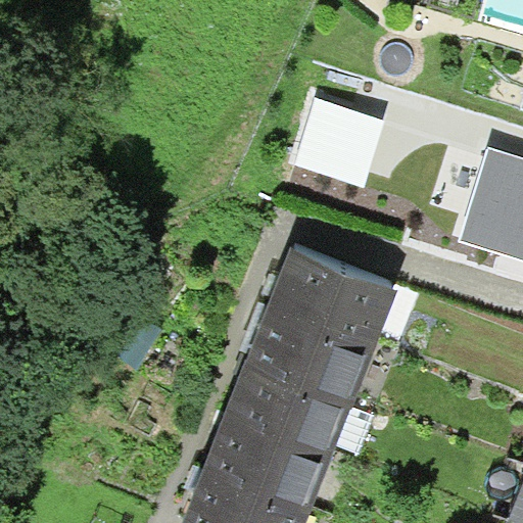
[(387,121),(316,98),(294,163),(366,187),(387,121)]
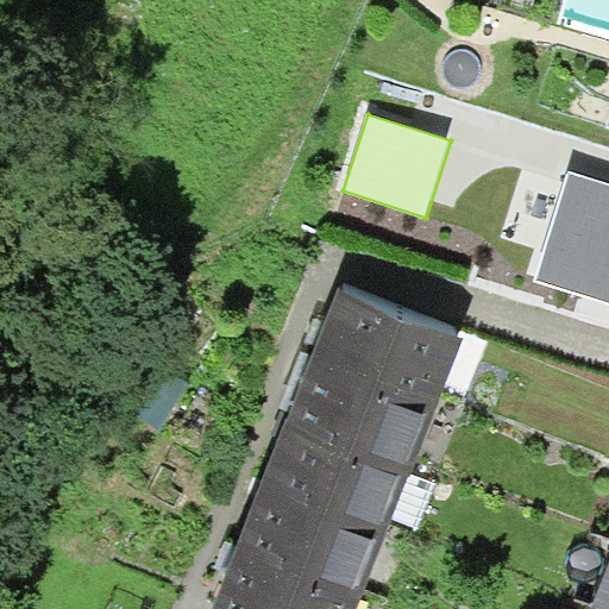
[(608,184),(570,173),(535,281),(608,302),(608,184)]
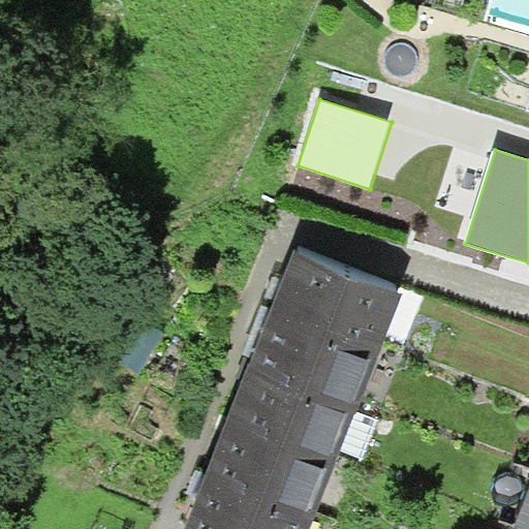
[(402,294),(293,253),(272,308),(380,349),(402,294)]
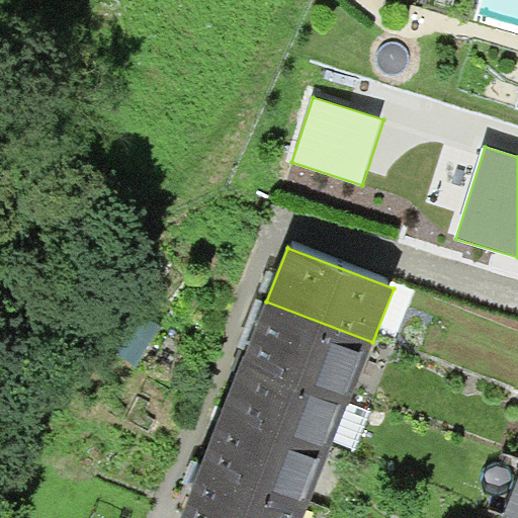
[(349,404),(372,342),(266,301),(242,363),(349,404)]
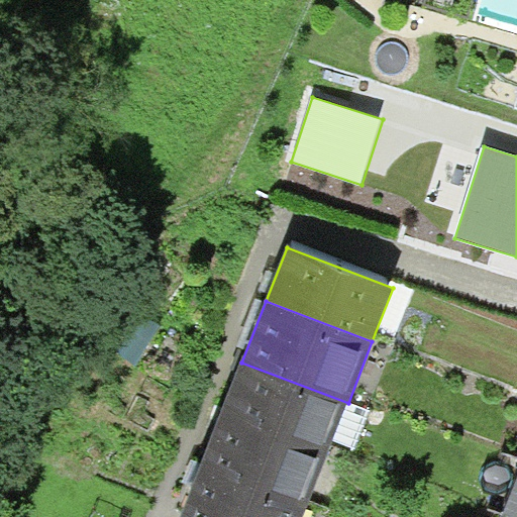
[(327,456),(348,403),(241,363),(221,416),(327,456)]
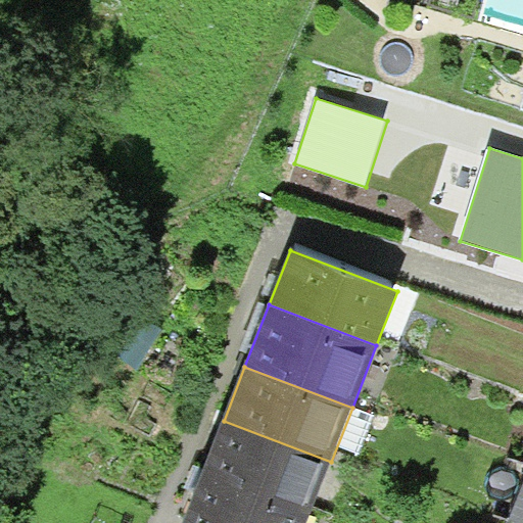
[(310,518),(331,462),(224,421),(202,476),(310,518)]
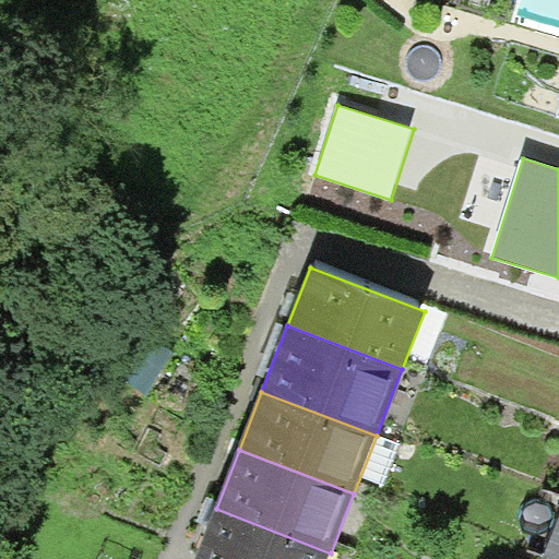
[(329,558),(331,554),(216,509),(195,558),(329,558)]
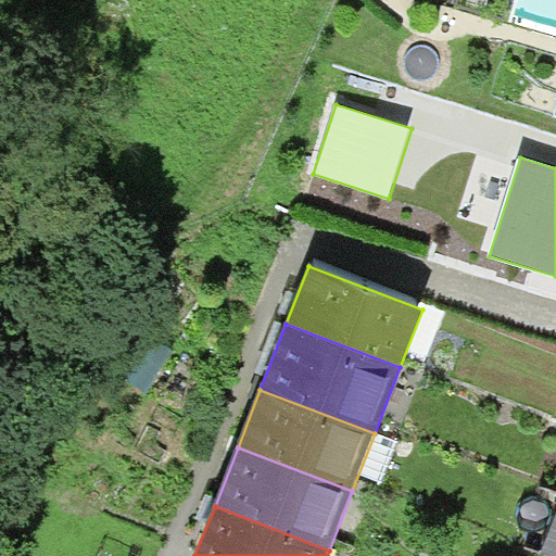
[(555,555),(555,513),(540,553),(547,555),(555,555)]
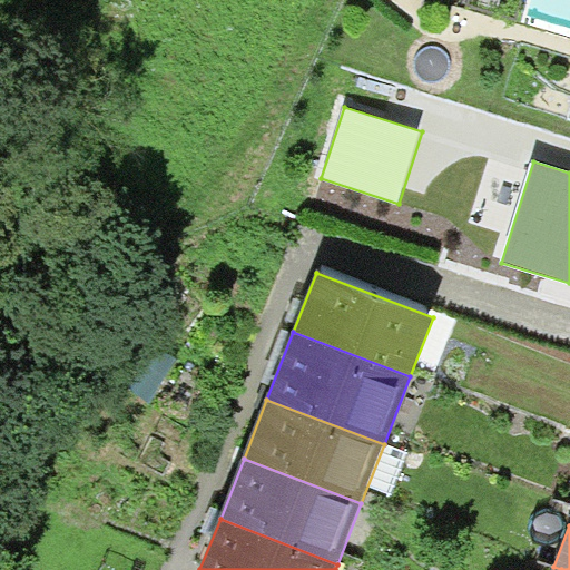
All buildings are outlined.
